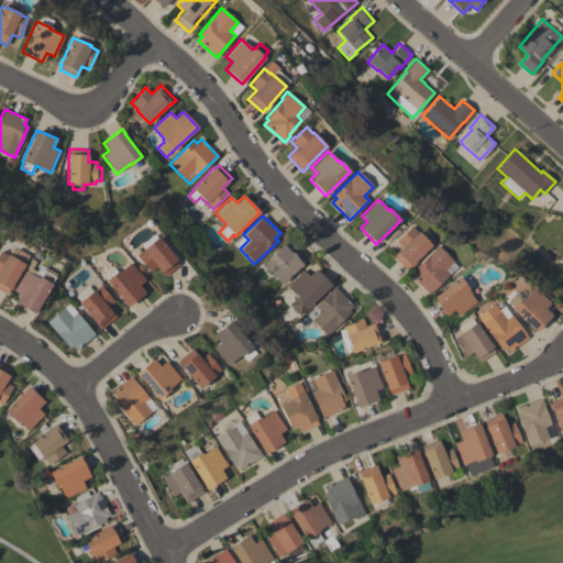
[(396,241),(411,225),(431,245),(407,269),(393,255),(401,247),(396,241)]
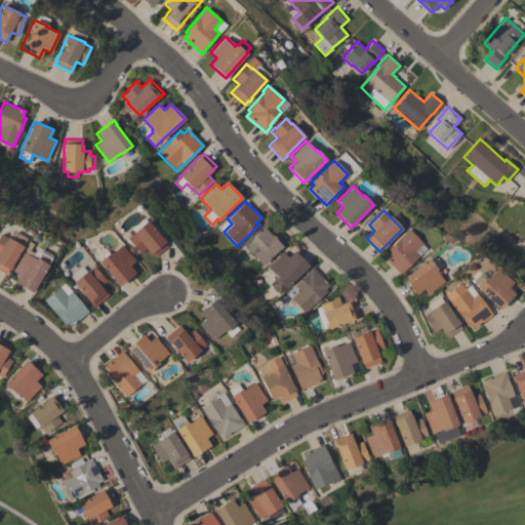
[(147,220),(160,238),(161,237),(165,242),(164,242),(167,246),(153,257),(150,253),(150,254),(146,249),(139,254),(127,238),(132,234),(131,232),(147,220)]
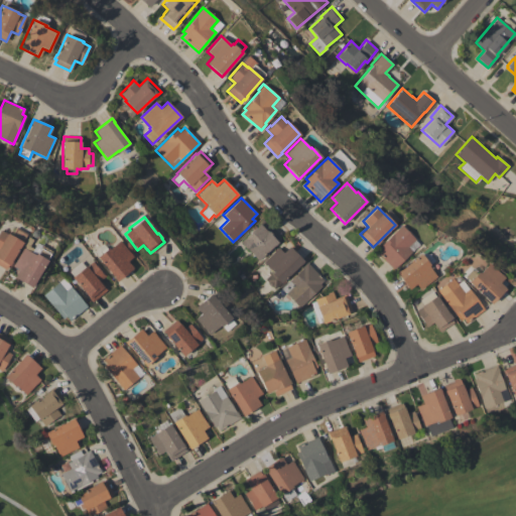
[(263,220),(280,238),(277,242),(278,243),(274,246),(273,246),(258,261),(246,248),(245,249),(241,244),(242,244),(240,242),(263,220)]
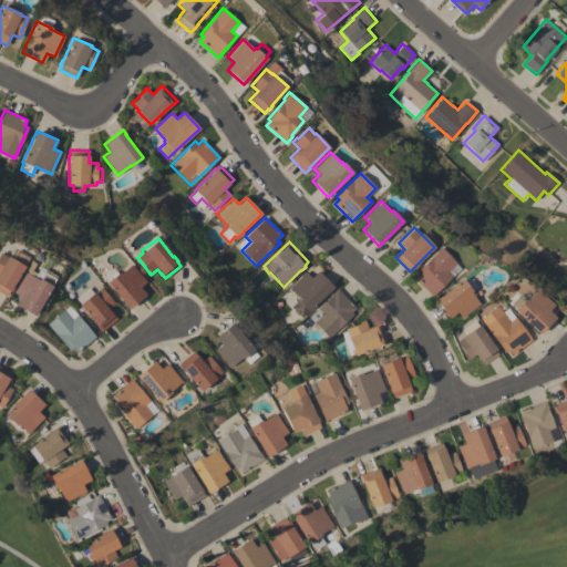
[(441,247),(456,263),(455,264),(461,268),(432,296),(412,276),(441,247)]
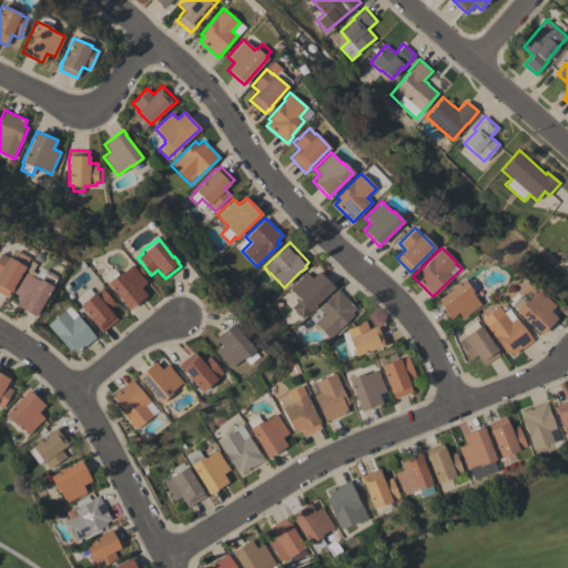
[(0,253),(7,257),(8,256),(11,259),(17,250),(30,257),(12,287),(10,293),(9,292),(6,296),(0,293),(0,253)]
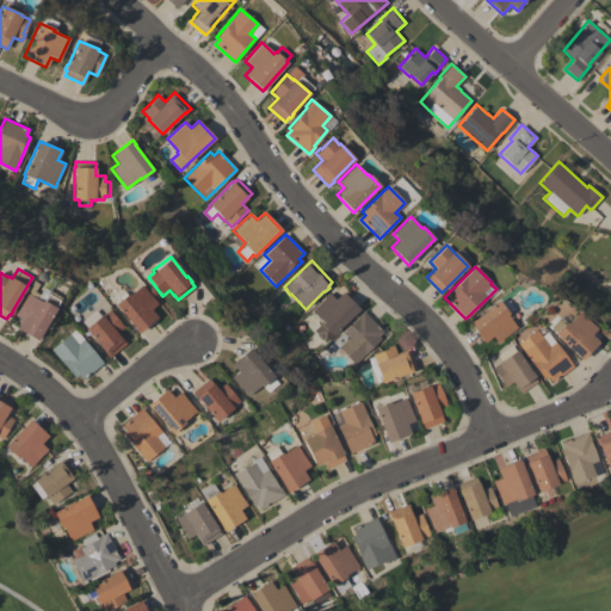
[(137,333),(115,304),(118,301),(116,297),(124,291),(127,295),(128,294),(129,295),(141,284),(156,304),(150,309),(158,318),(137,333)]
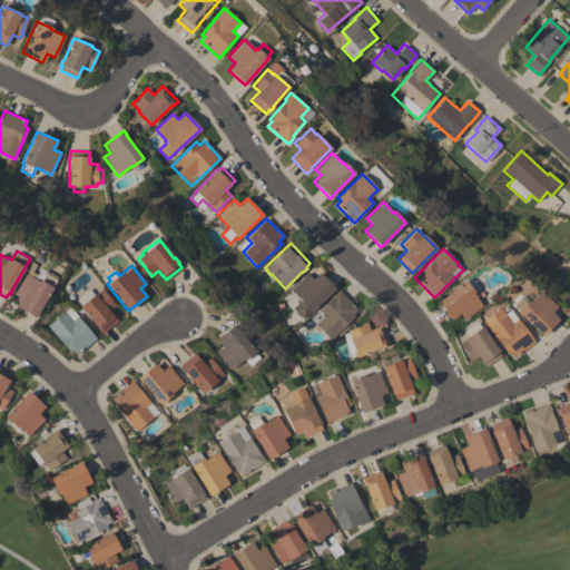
[(12,294),(25,274),(38,282),(39,279),(40,281),(46,271),(57,278),(51,287),(52,288),(35,317),(15,306),(20,298),(12,294)]
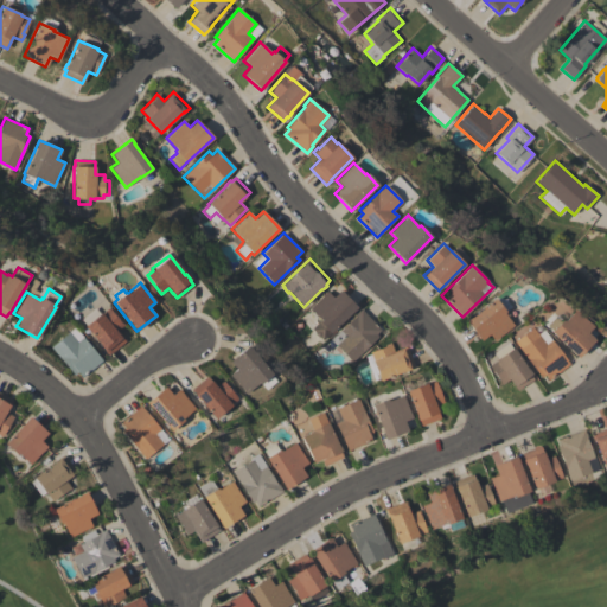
[(314,332),(311,328),(320,320),(308,308),(326,291),(333,298),(339,291),(357,308),(353,312),(351,311),(331,332),(323,340),(320,337),(318,337),(314,333),(314,332)]
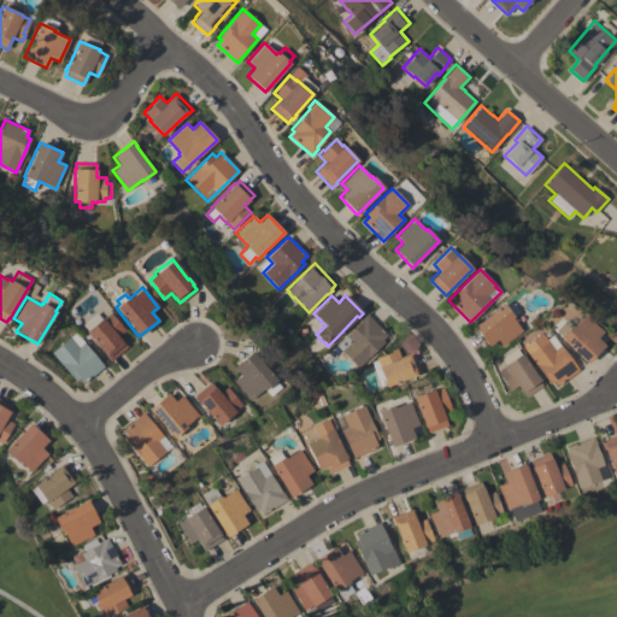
[(489,346),(474,327),(503,304),(513,317),(512,318),(523,330),(503,346),(498,340),(489,346)]
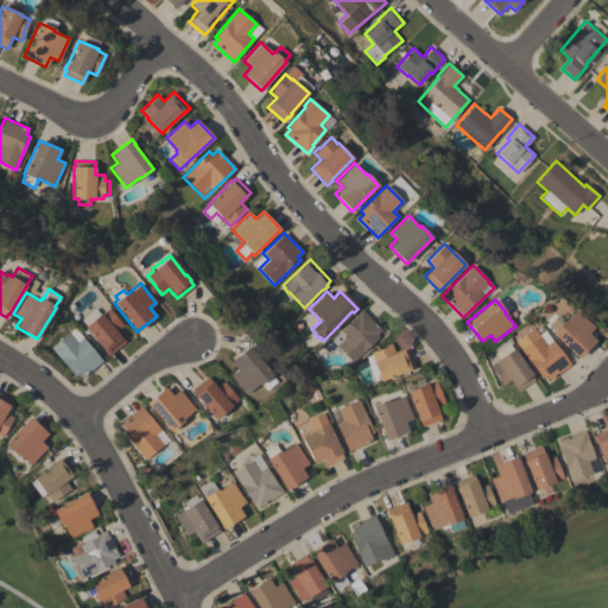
[(109,308),(119,321),(120,320),(125,325),(118,331),(126,342),(108,356),(84,327),(101,314),(109,308)]
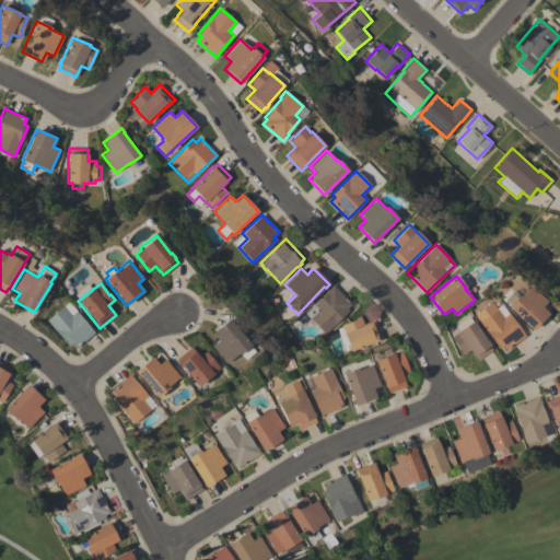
[(349,310),(325,335),(314,324),(311,327),(307,323),(311,318),(305,313),(327,291),(326,291),(333,284),(351,304),(347,307),(349,310)]
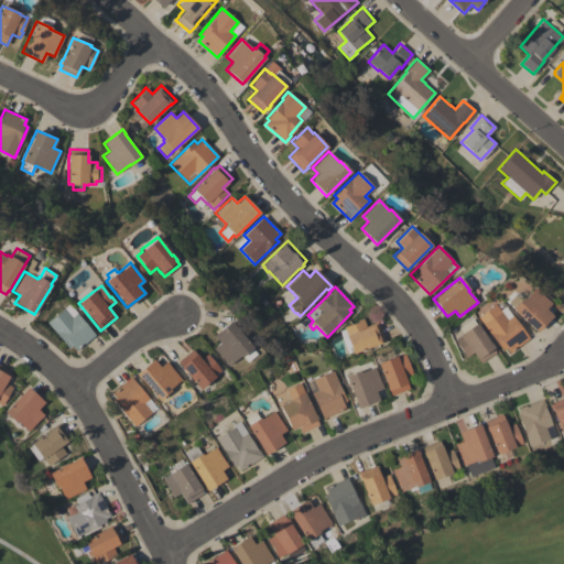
[(534,288),(551,303),(545,308),(552,315),(537,332),(511,308),(512,307),(508,302),(517,293),(521,297),(522,296),(523,299),(534,288)]
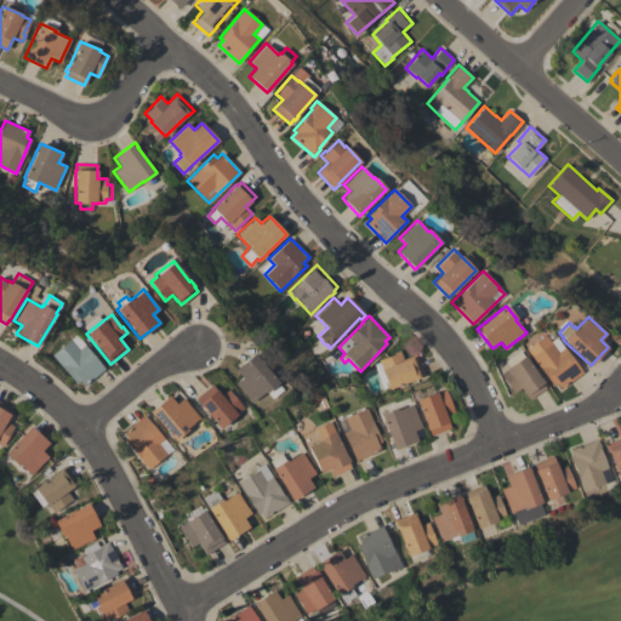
[(51,355),(77,334),(85,345),(84,346),(104,369),(95,377),(84,386),(79,381),(75,383),(51,355)]
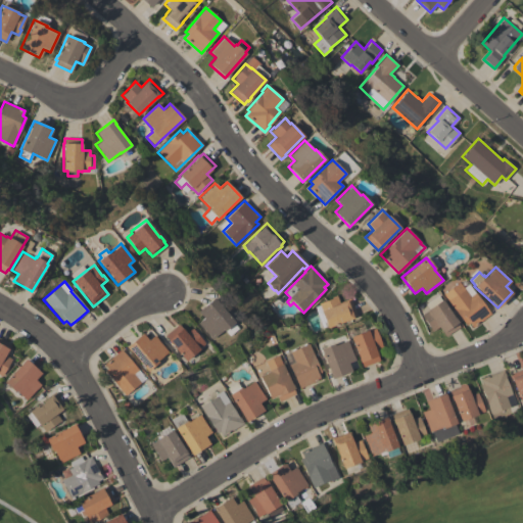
[(442,294),(458,282),(463,288),(467,285),(474,292),(490,314),(472,327),(469,323),(466,325),(446,299),(442,294)]
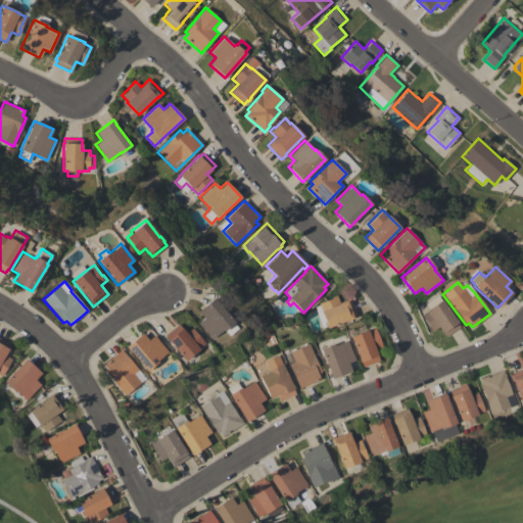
[(350,298),(358,317),(327,328),(320,312),(322,311),(319,303),(331,298),(331,297),(336,295),(339,302),(350,298)]
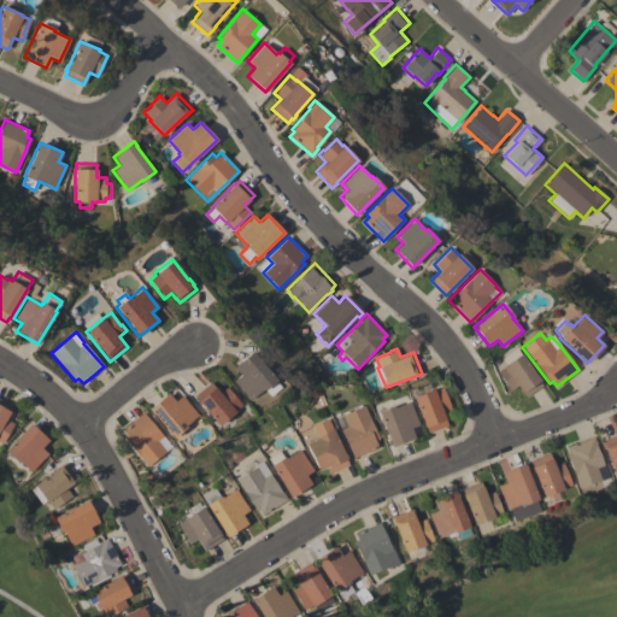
[(252,351),(276,380),(275,381),(280,387),(270,397),(264,391),(263,392),(262,389),(248,400),(233,381),(239,375),(233,368),(252,351)]
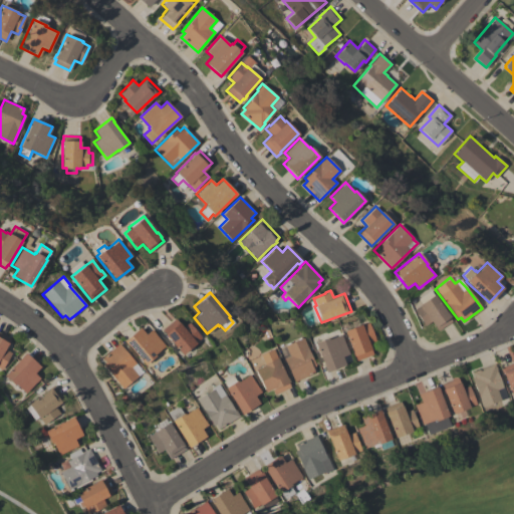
[(452,321),(437,331),(431,321),(425,325),(414,309),(420,305),(420,304),(434,294),(450,316),(449,317),(452,321)]
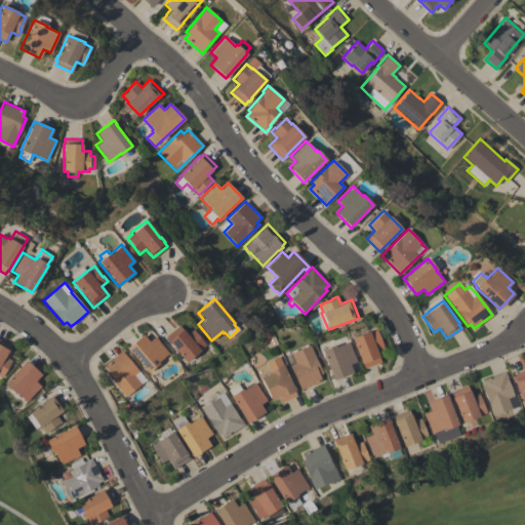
[(192,329),(204,345),(199,350),(199,351),(185,362),(170,345),(167,341),(168,340),(164,336),(178,325),(186,334),(192,329)]
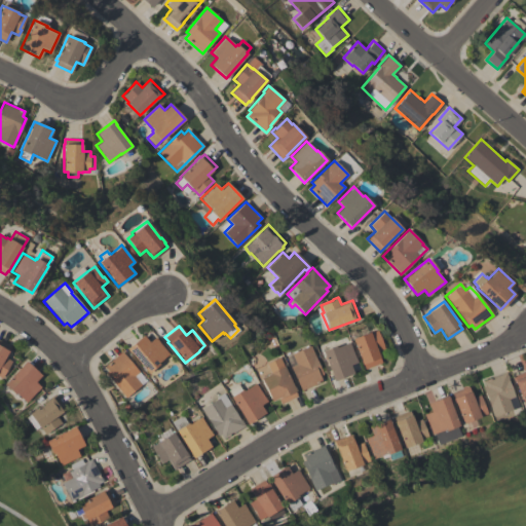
[(377,330),(384,348),(377,351),(381,363),(365,369),(363,364),(362,365),(360,361),(361,360),(352,338),(370,332),(370,333),(377,330)]
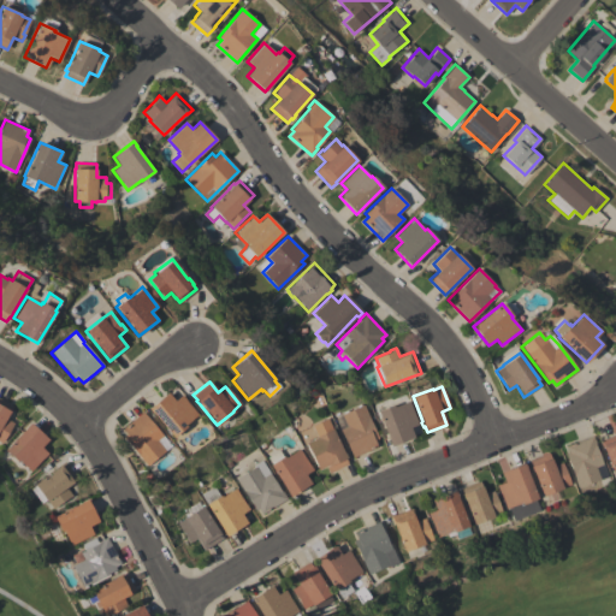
[(172,438),(148,408),(167,392),(173,401),(182,395),(185,400),(196,415),(184,425),(187,426),(172,438)]
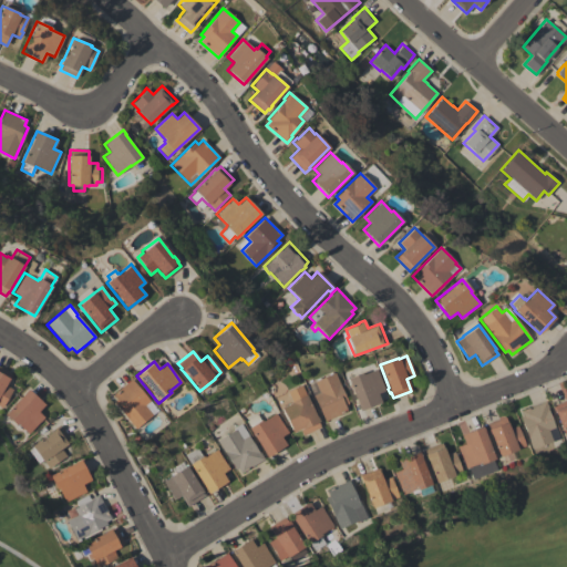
[(0,408),(0,367),(11,373),(6,385),(12,389),(1,409),(0,408)]
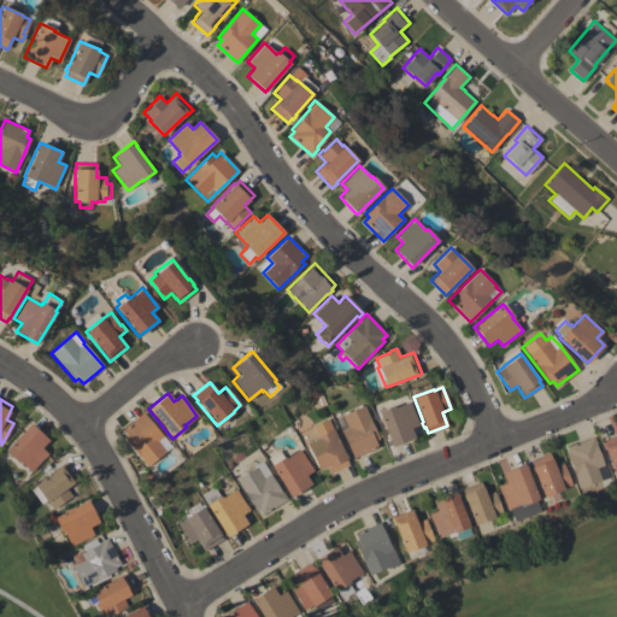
[(410,401),(418,424),(411,428),(415,438),(392,447),(377,412),(393,405),(394,407),(410,401)]
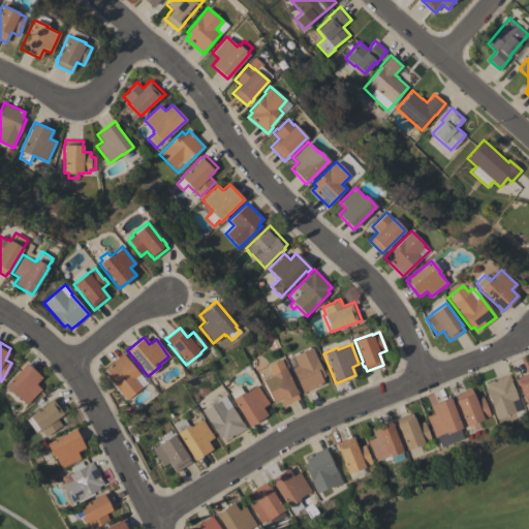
[(312,347),(324,376),(321,378),(323,383),(302,393),(291,369),(298,366),(292,355),(312,347)]
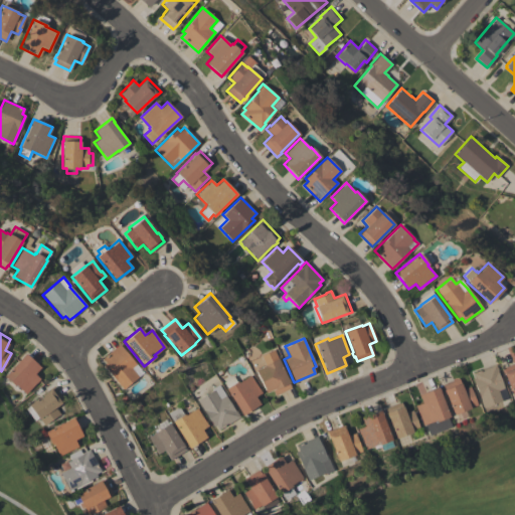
[(119,344),(136,364),(131,368),(138,376),(123,389),(103,365),(106,363),(102,358),(119,344)]
